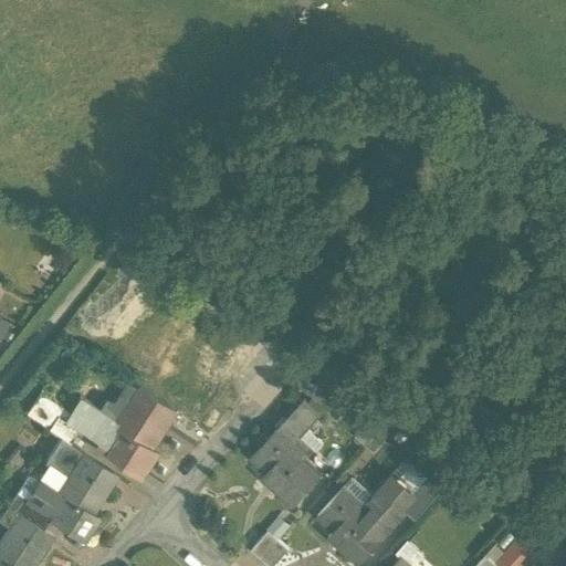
[(114,287),(84,332),(93,337),(123,294),(114,287)]
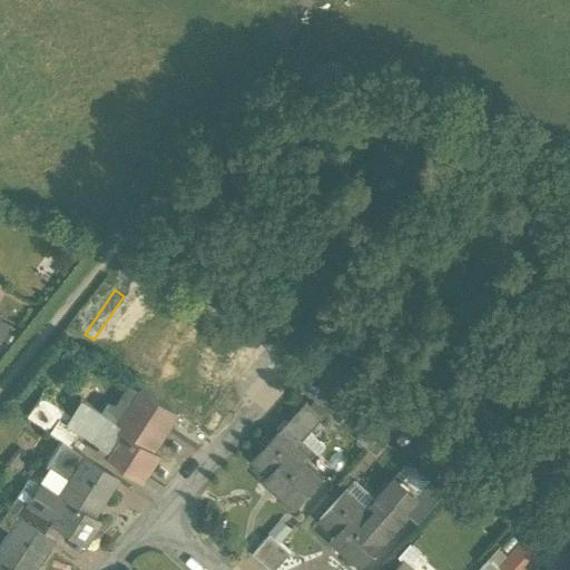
[(140,390),(118,424),(79,399),(64,422),(64,423),(79,433),(108,453),(106,457),(140,480),(157,455),(150,451),(176,413),(140,390)]
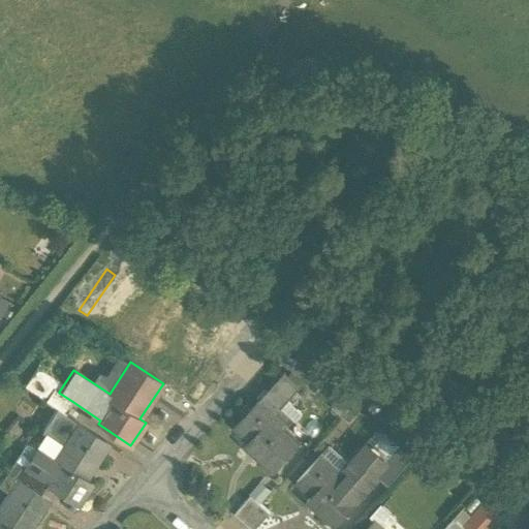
[(362,391),(323,364),(317,373),(343,394),(351,401),(362,391)]
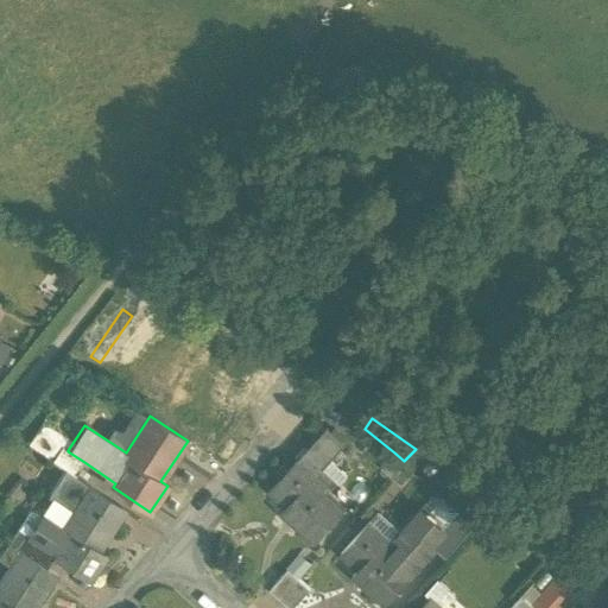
[(325,428),(270,491),(286,506),(280,512),(314,542),(343,508),(324,491),(334,479),(322,468),(343,444),(325,428)]
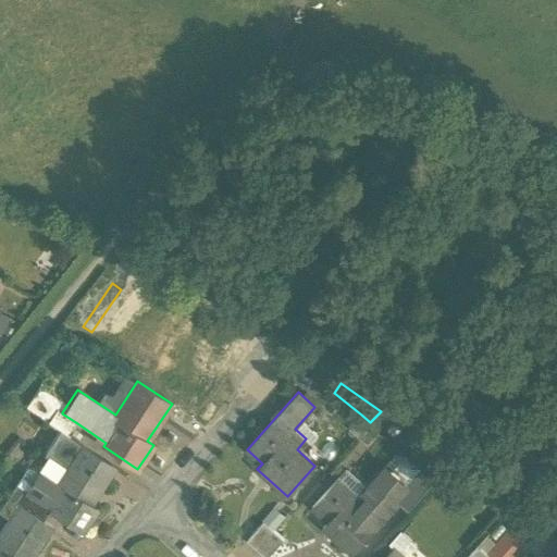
[(62,412),(56,408),(47,422),(59,431),(69,436),(77,423),(62,413),(62,412)]
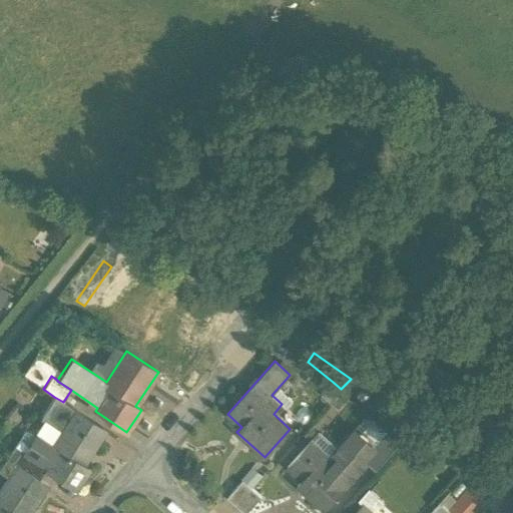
[(333,382),(321,395),(329,403),(341,389),(333,382)]
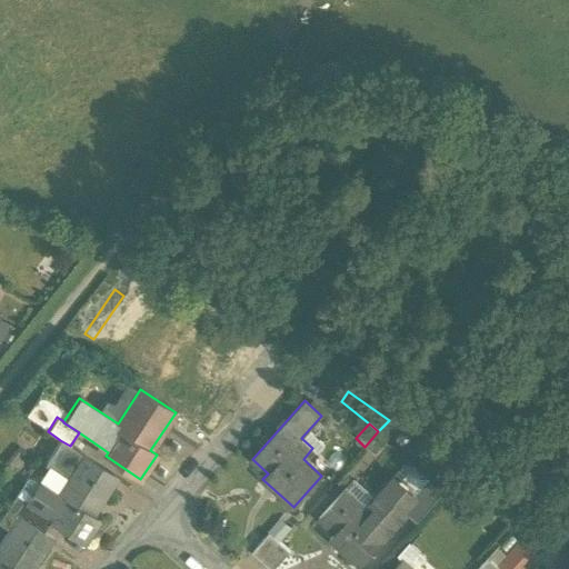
[(378,431),(365,447),(373,455),(387,440),(378,431)]
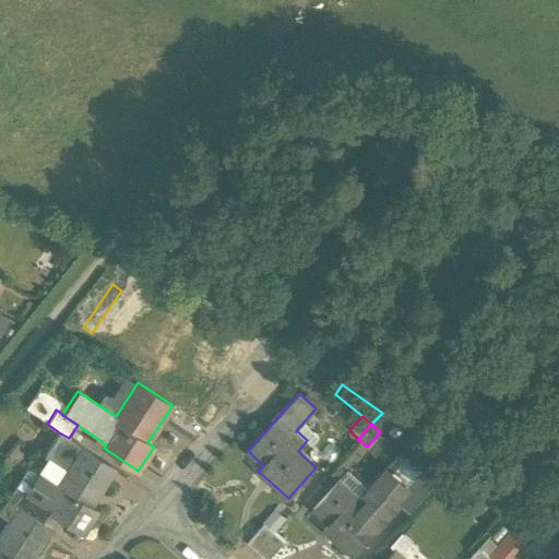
[(115,470),(69,438),(59,432),(45,454),(67,468),(56,484),(39,473),(26,492),(49,509),(47,511),(48,512),(52,514),(81,534),(96,511),(90,507),(115,470)]
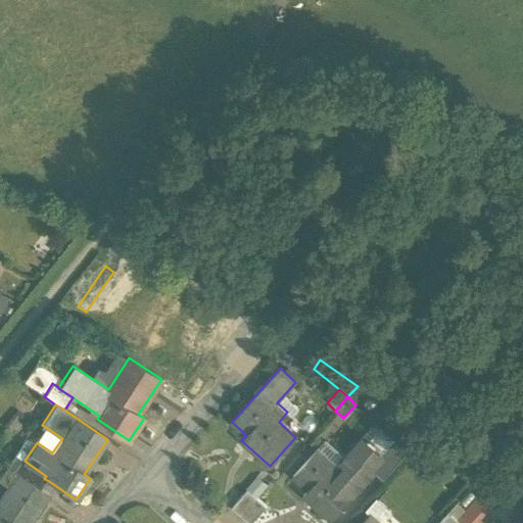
[(362,438),(357,443),(353,444),(345,453),(345,457),(340,462),(344,466),(341,470),(341,471),(337,476),(354,491),(373,471),(374,470),(372,469),(383,457),(380,454),(380,452),(379,448),(370,440),(365,440),(362,438)]
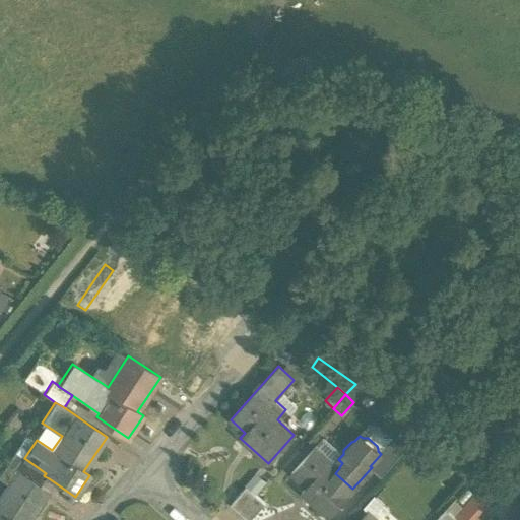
[(390,437),(380,449),(378,449),(378,451),(381,454),(370,466),(372,467),(371,468),(380,477),(404,450),(390,437)]
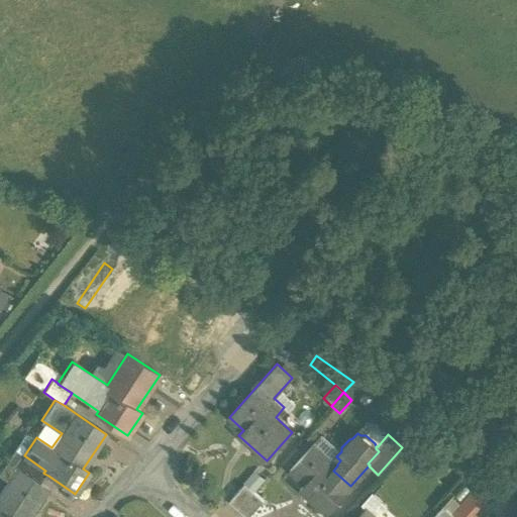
[(337,464),(314,443),(289,471),(304,484),(299,489),(326,513),(350,486),(333,471),(337,466),(337,464)]
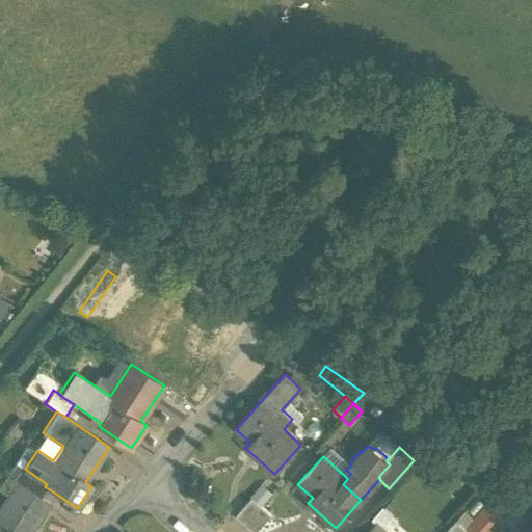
[(21,467),(15,462),(6,475),(12,479),(21,467)]
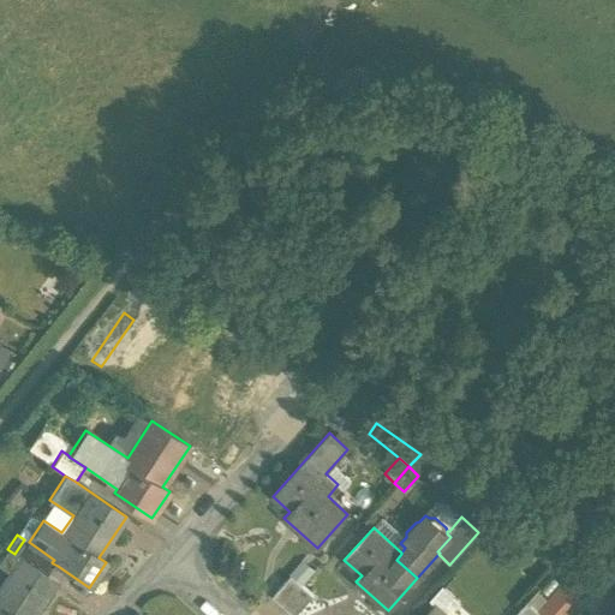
[(54,560),(29,542),(24,539),(15,554),(19,557),(46,575),(53,563),(52,562),(54,560)]
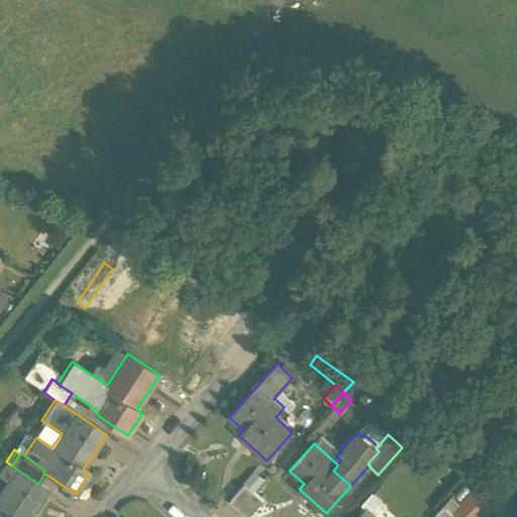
[(16,469),(0,492),(0,516),(28,516),(46,489),(38,484),(16,469)]
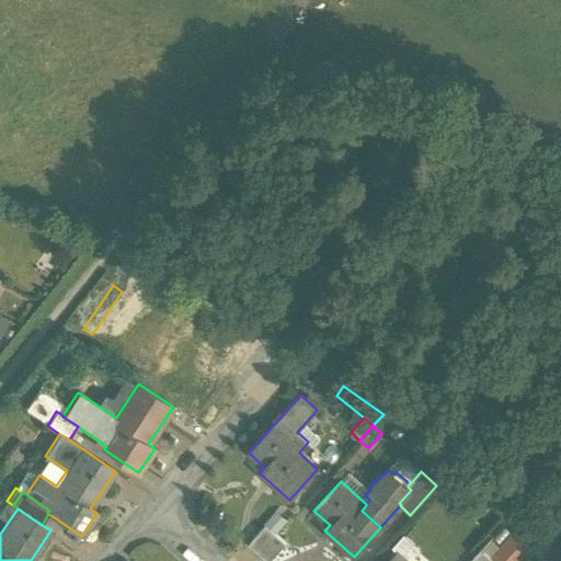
[(265,525),(248,545),(259,553),(275,535),(265,525)]
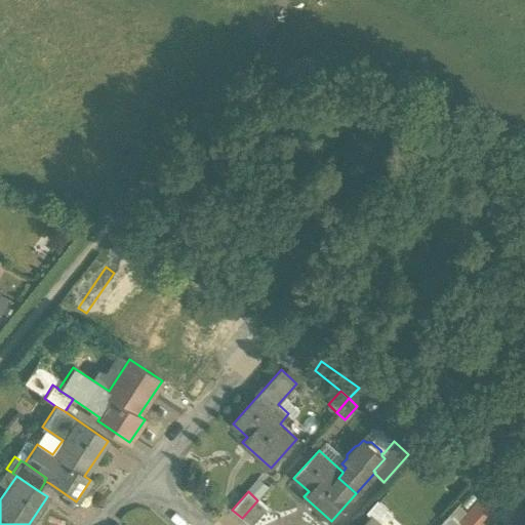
[(252,524),(267,509),(257,500),(242,518),(249,524),(252,524)]
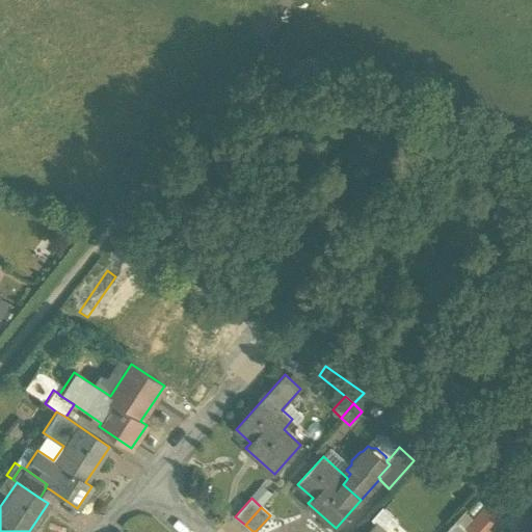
[(388,531),(377,522),(368,531),(388,531)]
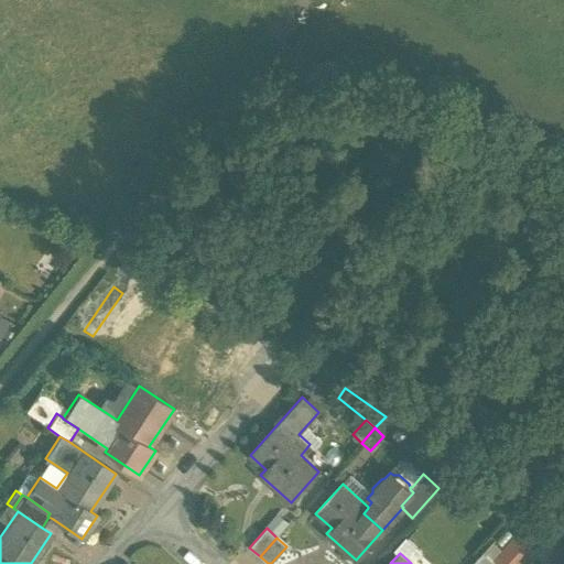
[(484,553),(473,563),(489,563),(492,561),(484,553)]
